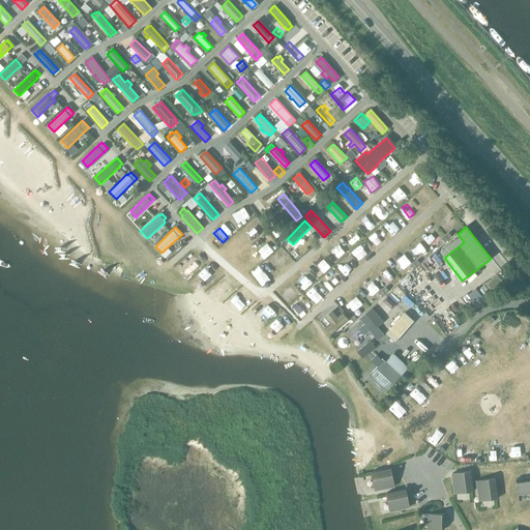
[(242,245),(247,239),(241,234),(236,240),(242,245)]
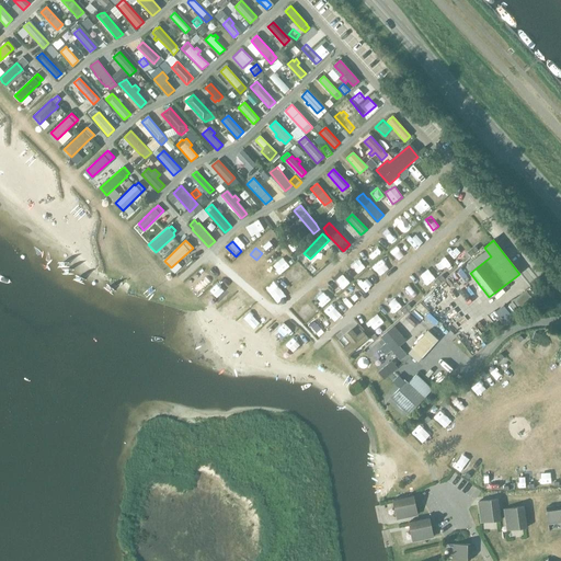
[(244,258),(240,263),(250,271),(254,265),(244,258)]
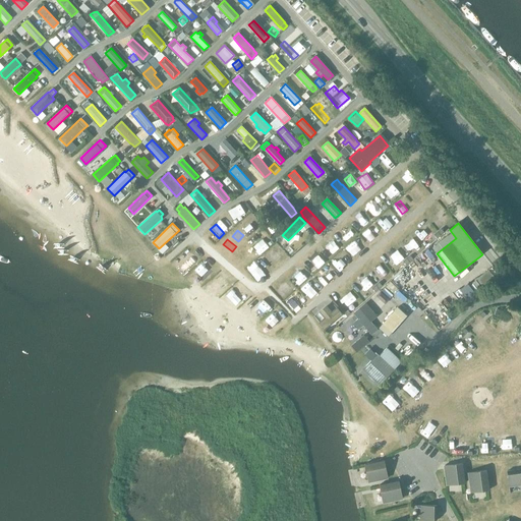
[(355,241),(344,251),(350,257),(361,248),(355,241)]
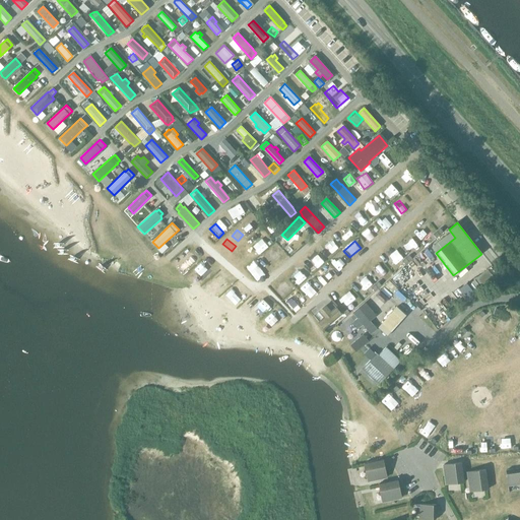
[(276,254),(267,260),(273,269),(281,264),(276,254)]
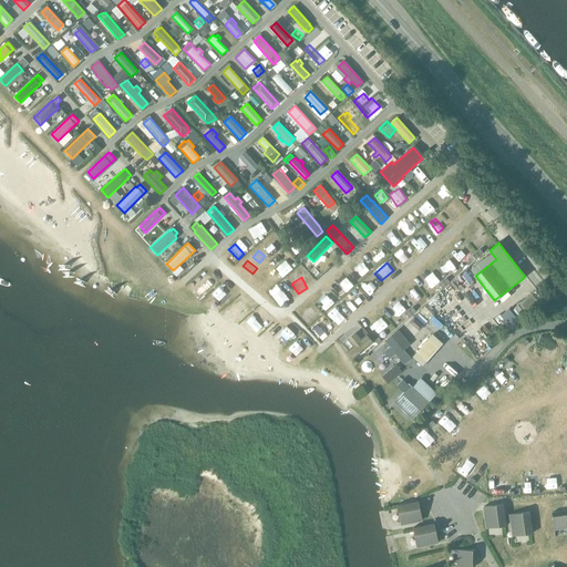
[(216,284),(205,289),(209,296),(219,291),(216,284)]
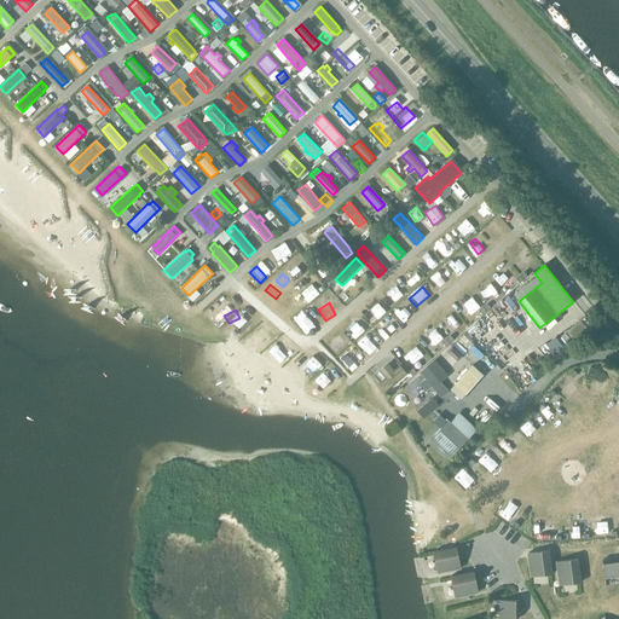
[(391,310),(380,317),(385,323),(394,316),(391,310)]
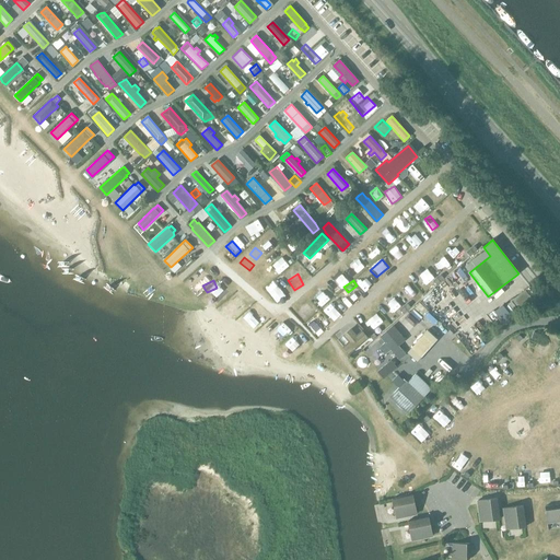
[(219,296),(229,300),(233,288),(222,284),(219,296)]
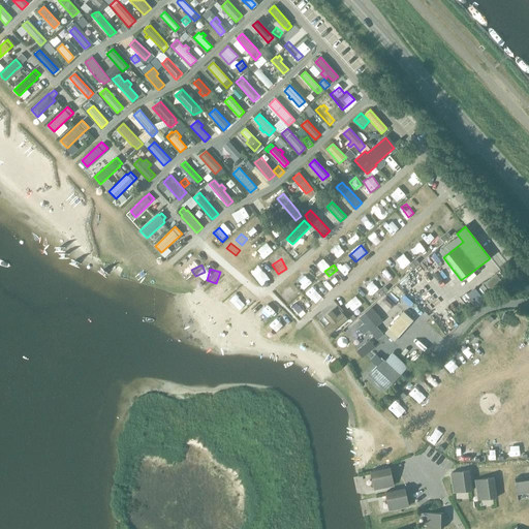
[(350,284),(344,288),(356,308),(363,304),(350,284)]
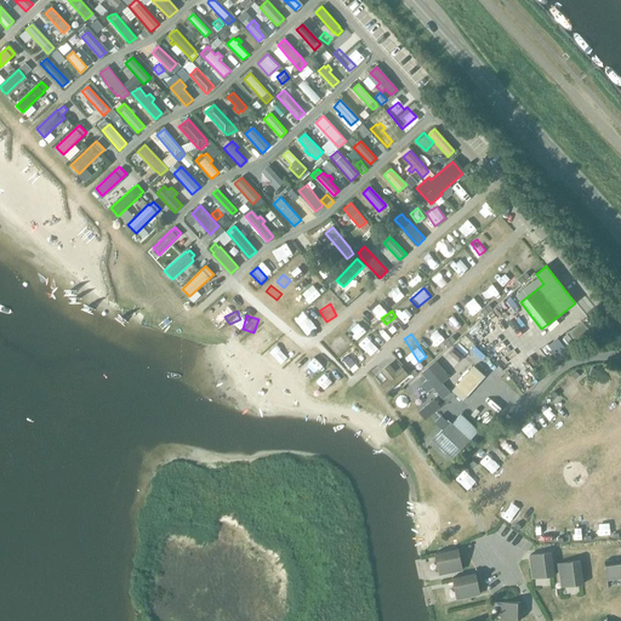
[(557,339),(548,346),(559,359),(568,353),(557,339)]
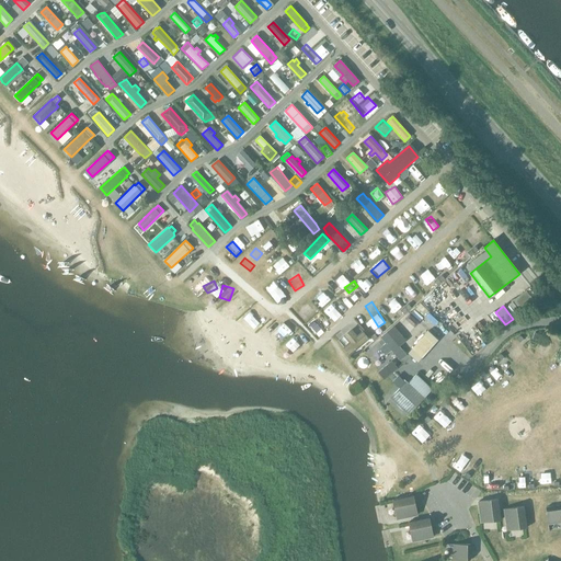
[(282,334),(287,323),(281,320),(275,332),(282,334)]
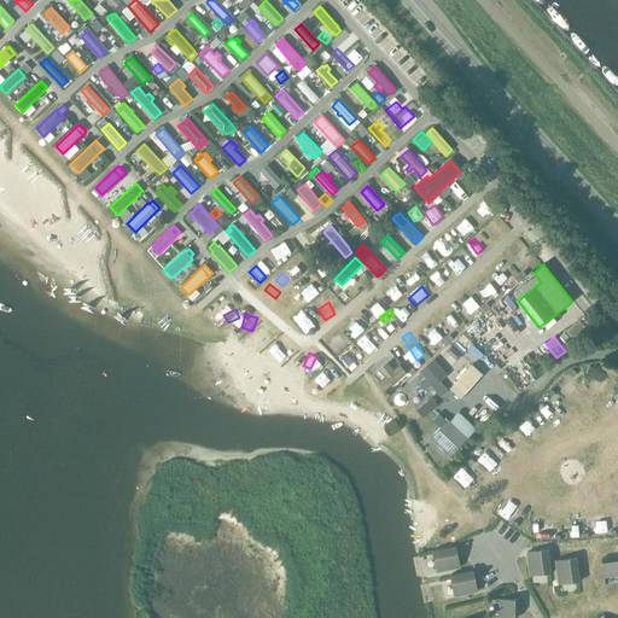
[(326,368),(338,374),(343,363),(332,357),(326,368)]
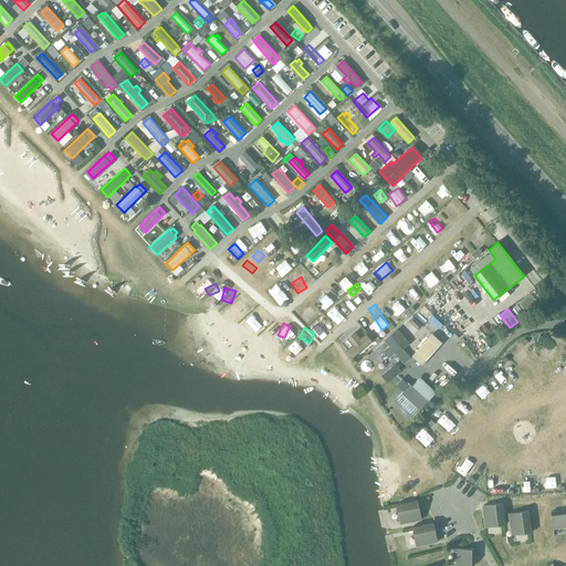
[(397,328),(390,335),(384,341),(388,346),(384,350),(389,358),(395,354),(404,364),(410,358),(404,349),(410,344),(397,328)]
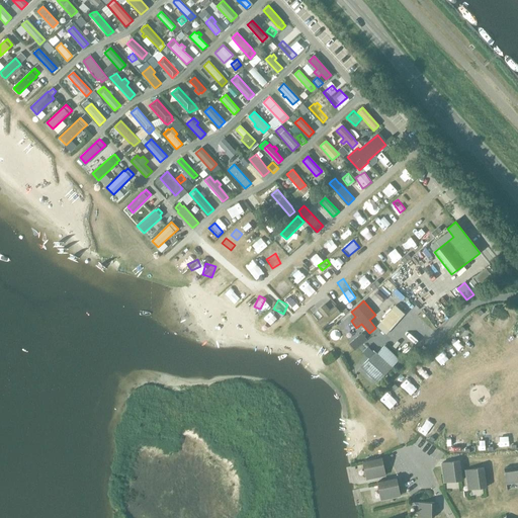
[(330,310),(325,304),(317,310),(322,316),(316,321),(323,329),(326,326),(341,313),(335,306),(330,310)]
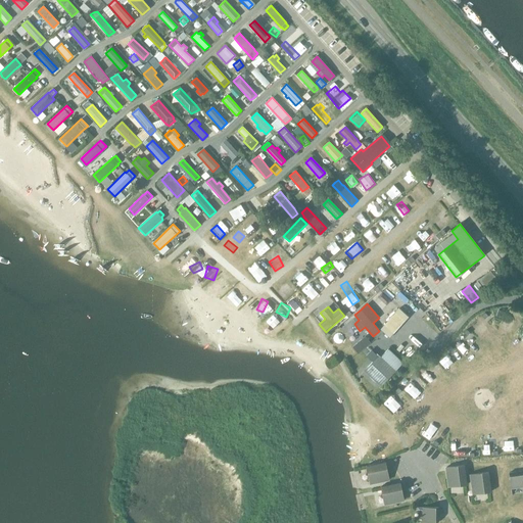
[(405,322),(409,317),(399,308),(395,313),(405,322)]
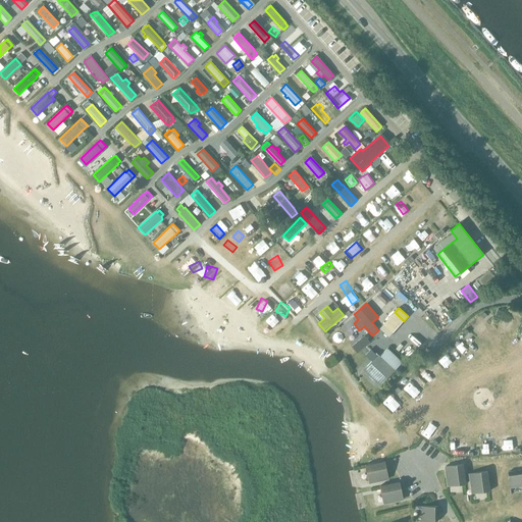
[(289,325),(298,331),(303,323),(294,317),(289,325)]
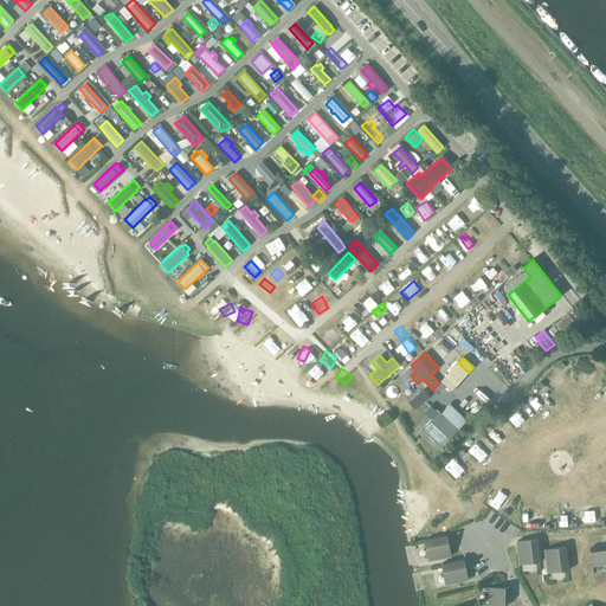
[(452,392),(456,387),(447,379),(443,384),(452,392)]
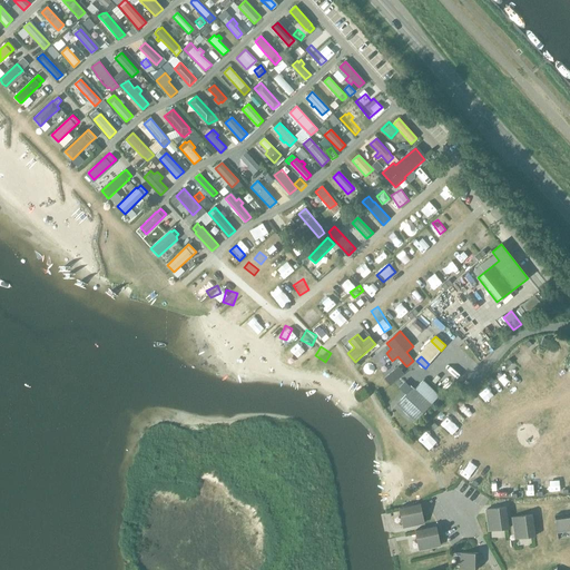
[(397,366),(384,379),(391,386),(404,374),(397,366)]
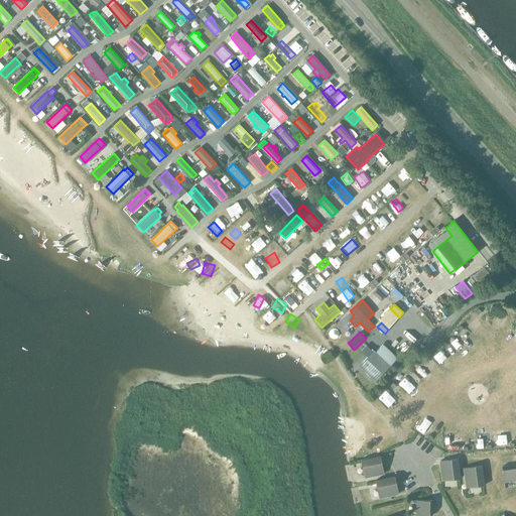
[(381,376),(382,376),(383,375),(384,375),(385,374),(385,372),(397,359),(383,345),(377,351),(383,356),(381,358),(375,353),(370,359),(368,357),(363,362),(367,367),(366,368),(366,371),(367,372),(370,375),(372,376),(374,376),(376,375),(379,378),(381,376)]
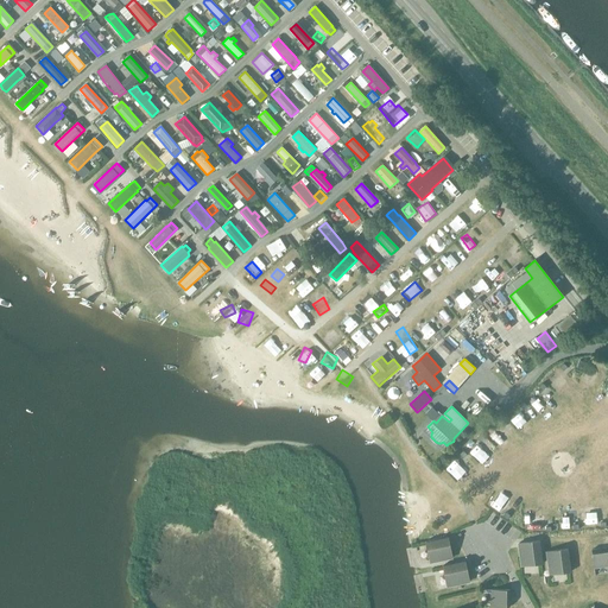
[(473,454),(482,447),(475,438),(466,445),(473,454)]
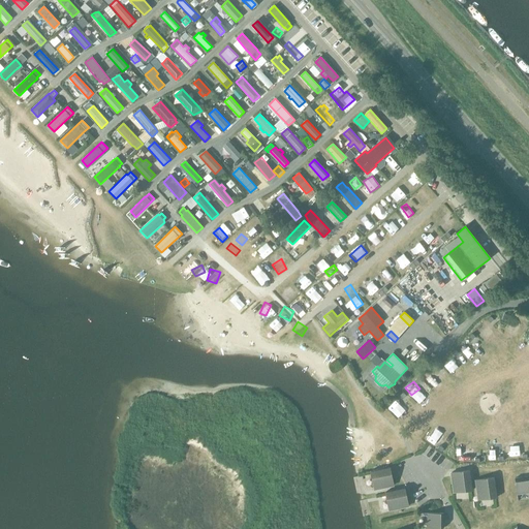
[(447,445),(450,433),(440,430),(436,442),(447,445)]
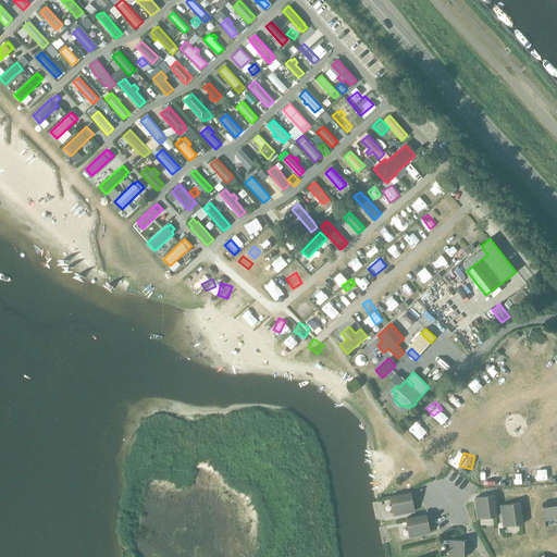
[(394,515),(415,510),(416,510),(411,492),(390,496),(394,515)]
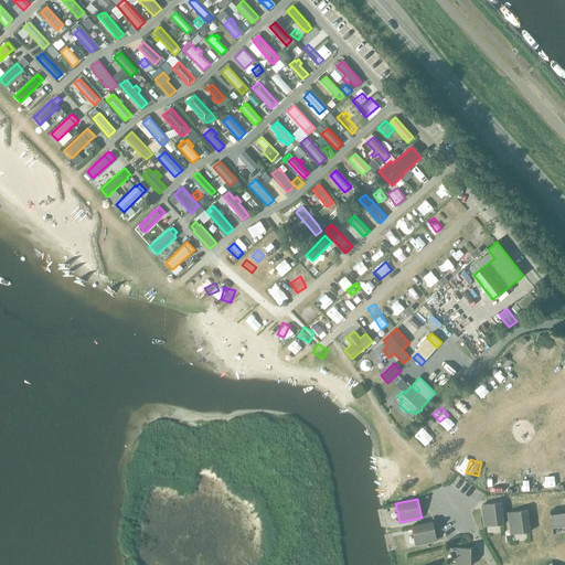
[(486,526),(490,525),(504,524),(502,502),(482,504),(486,526)]
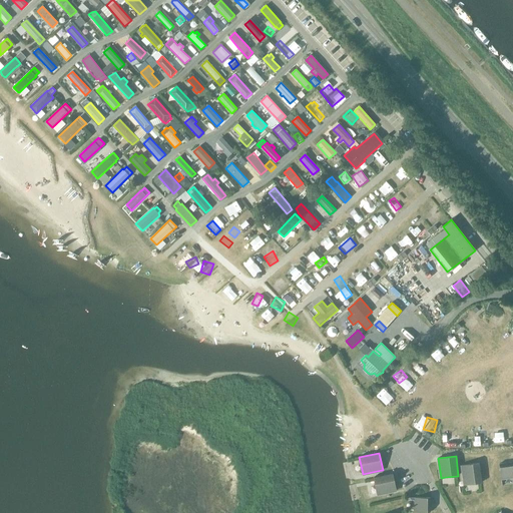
[(512,462),(500,464),(502,479),(512,477),(512,462)]
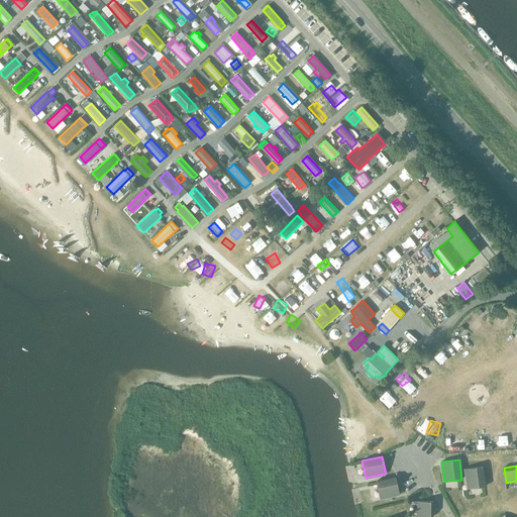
[(469,489),(473,488),(486,487),(483,467),(466,469),(469,489)]
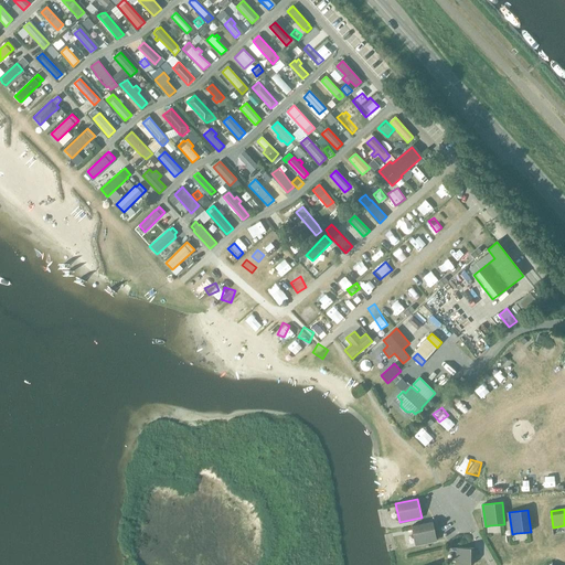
[(416,544),(436,540),(437,540),(433,521),(412,525),(416,544)]
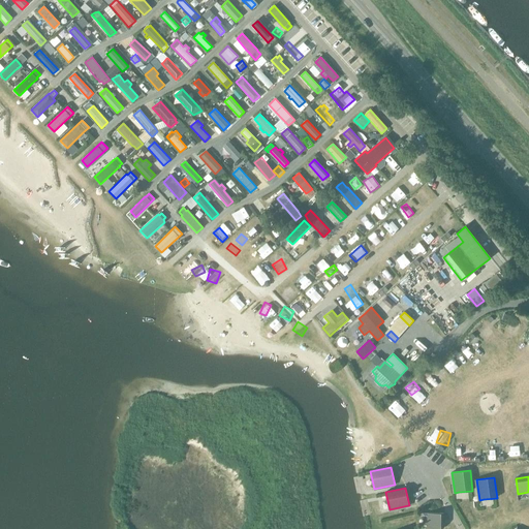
[(428,514),(428,528),(443,528),(443,514),(428,514)]
